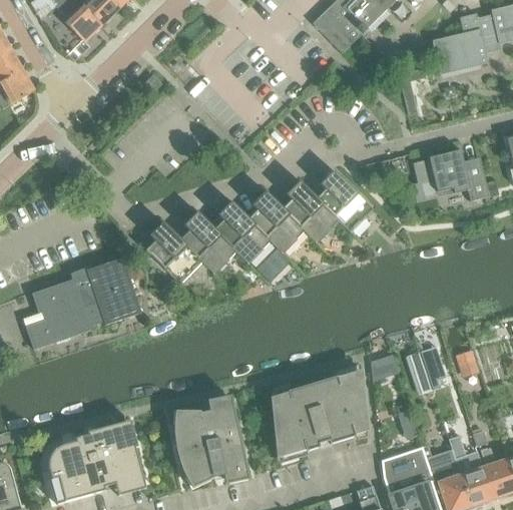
[(60,8),(68,0),(52,0),(60,8)]
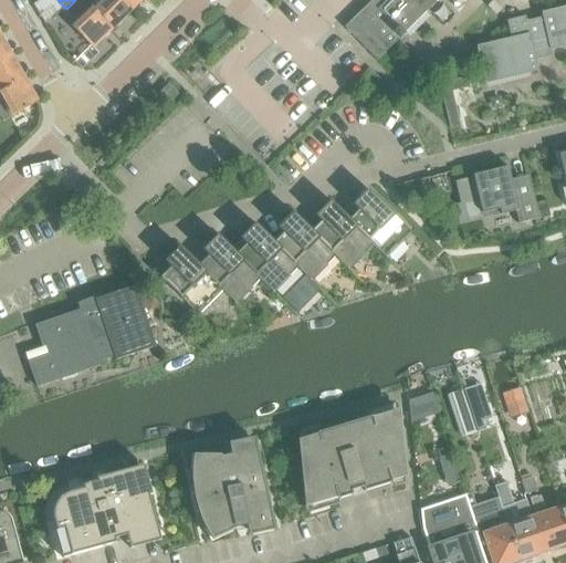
[(85,0),(90,4),(90,6),(111,27),(128,9),(119,0),(85,0)]
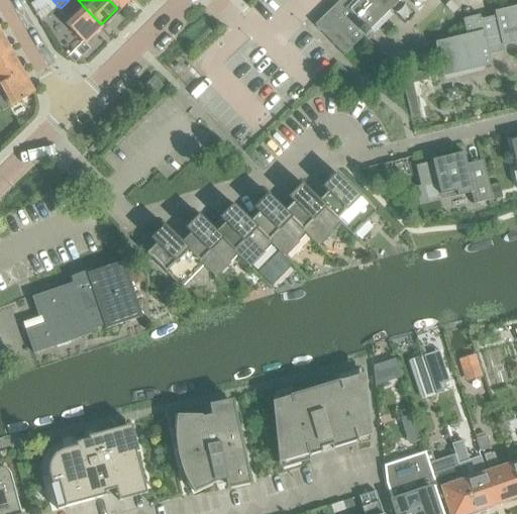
[(109,0),(117,8),(124,0),(109,0)]
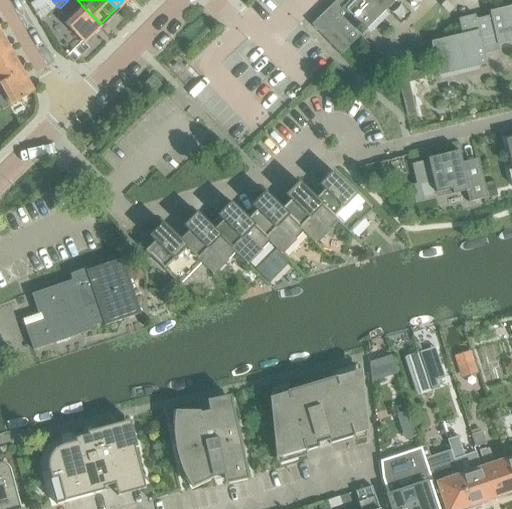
[(411,0),(334,0),(312,22),(342,52),(394,0),(411,0)]
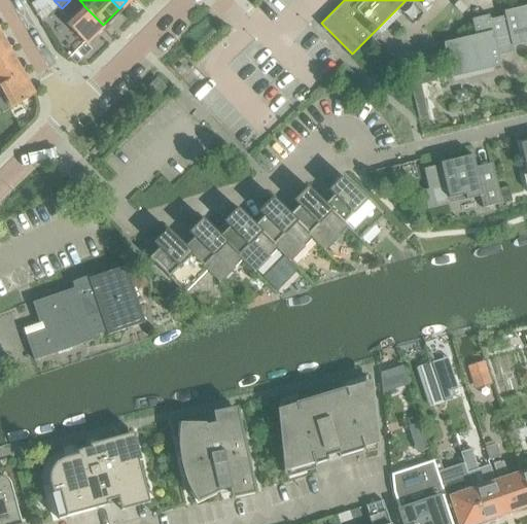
[(526,3),(503,9),(504,13),(490,18),(488,13),(471,18),(476,33),(444,40),(452,75),(501,63),(497,45),(512,42),(512,43),(526,39),(526,3)]
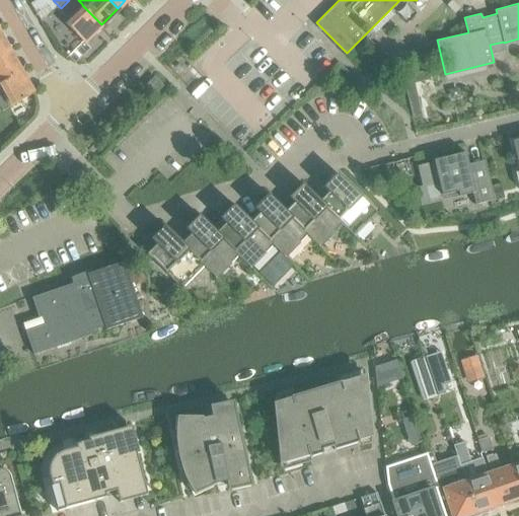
[(83,43),(101,24),(82,5),(64,22),(83,43)]
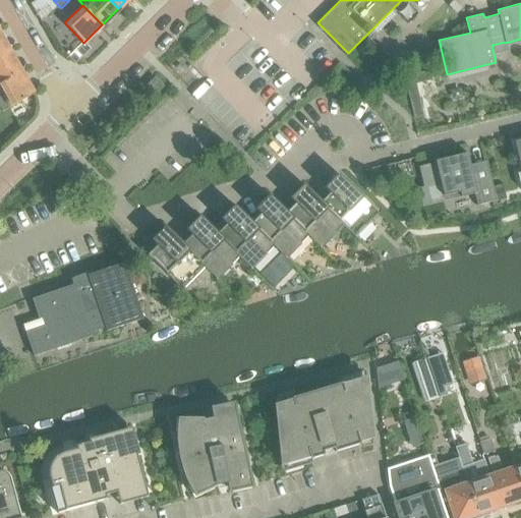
[(0,55),(12,49),(0,29),(0,55)]
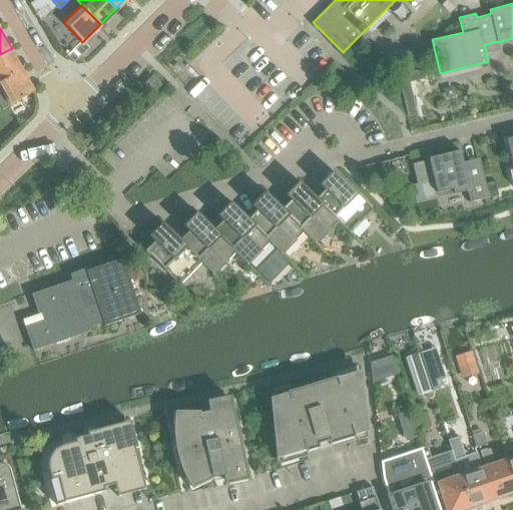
[(0,54),(0,81),(23,68),(12,48),(0,54)]
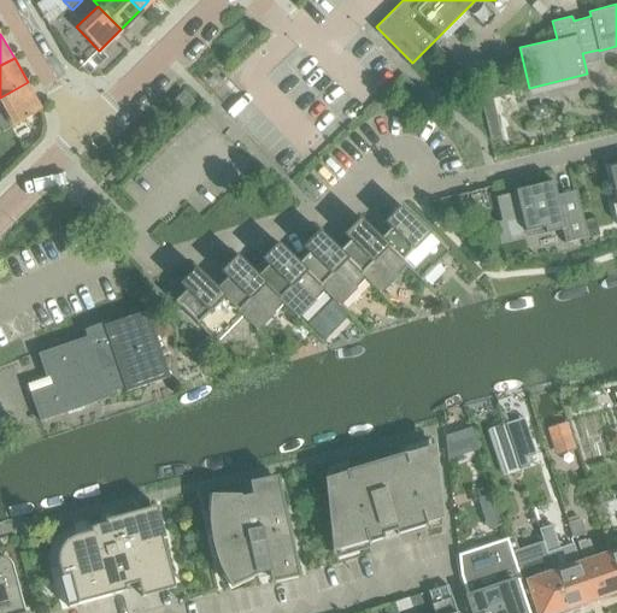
[(0,127),(1,130),(42,106),(28,82),(0,98),(0,127)]
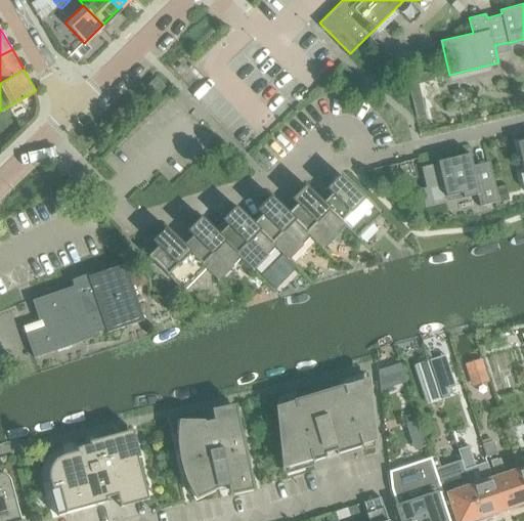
[(419,82),(435,78),(433,70),(407,75),(418,117),(427,115),(419,82)]
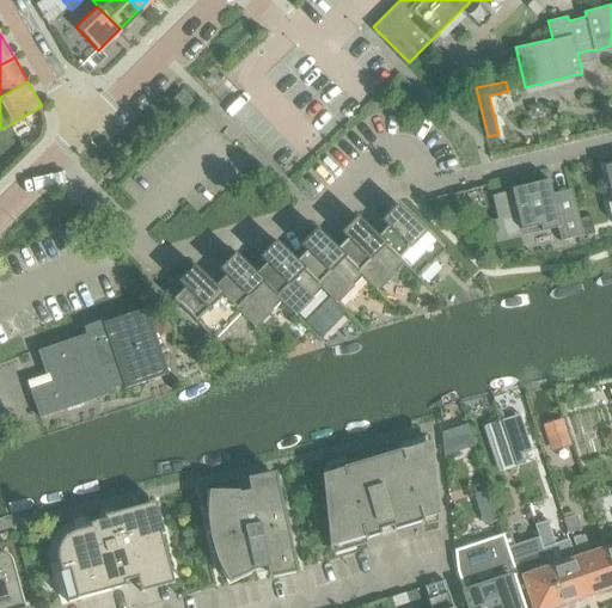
[(182,112),(190,104),(181,93),(172,102),(182,112)]
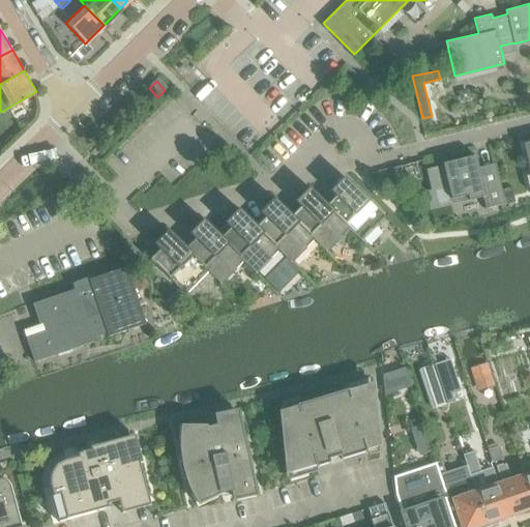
[(480,172),(476,153),(443,162),(443,164),(427,168),(432,188),(427,189),(431,208),(483,195),(486,206),(505,202),(497,168),(480,172)]
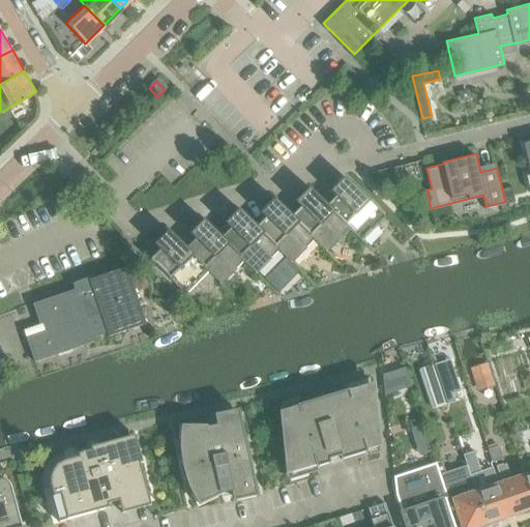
[(340,189),(327,202),(326,203),(350,226),(349,226),(362,238),(385,213),(346,176),(335,186),(340,189)]
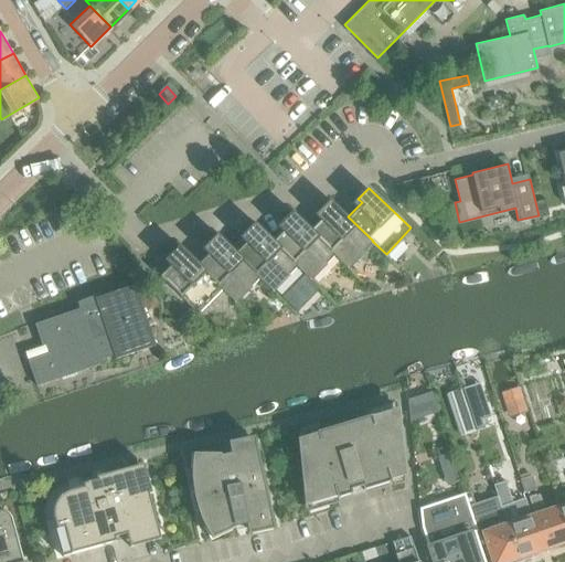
[(349,266),(372,241),(373,241),(348,216),(349,215),(331,199),(320,211),(324,214),(311,228),(310,229),(336,252),(334,253),(349,266)]
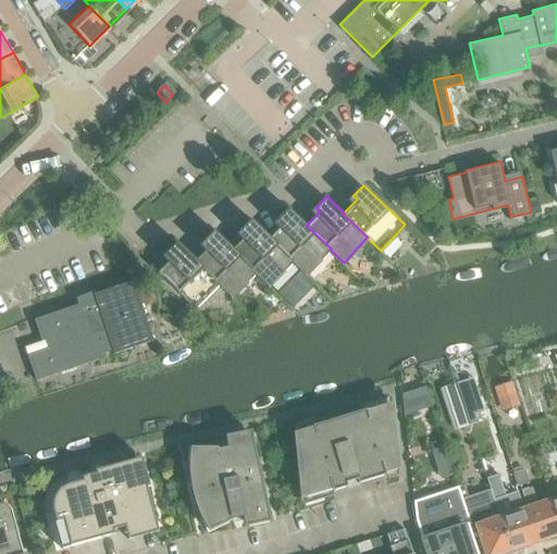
[(282,223),(270,236),(269,236),(294,260),(293,260),(307,273),(330,249),(331,248),(306,225),(307,224),(289,208),(279,219),(282,223)]
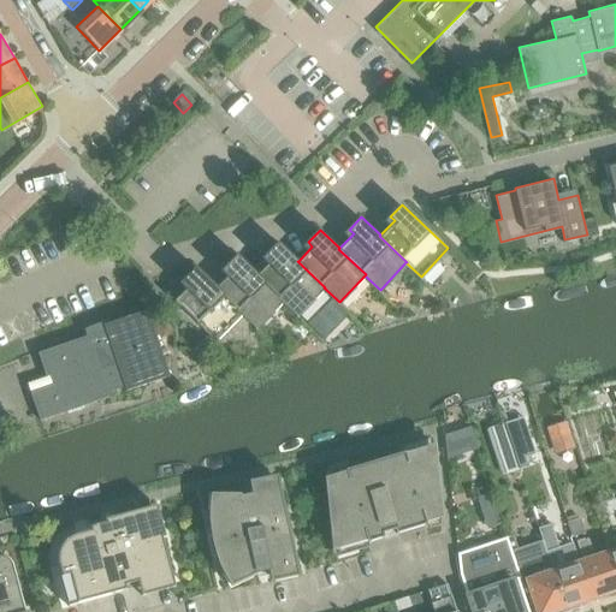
[(271,259),(258,273),(256,274),(284,299),(283,301),(298,315),(324,287),(325,287),(297,261),(298,261),(279,242),(267,255),(271,259)]
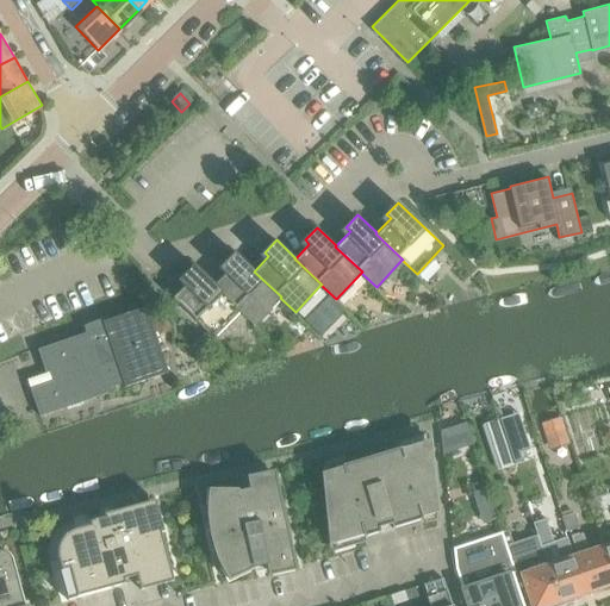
[(228,269),(215,283),(213,283),(241,310),(240,311),(254,324),(280,298),(281,297),(254,272),(255,270),(236,252),(224,264),(228,269)]
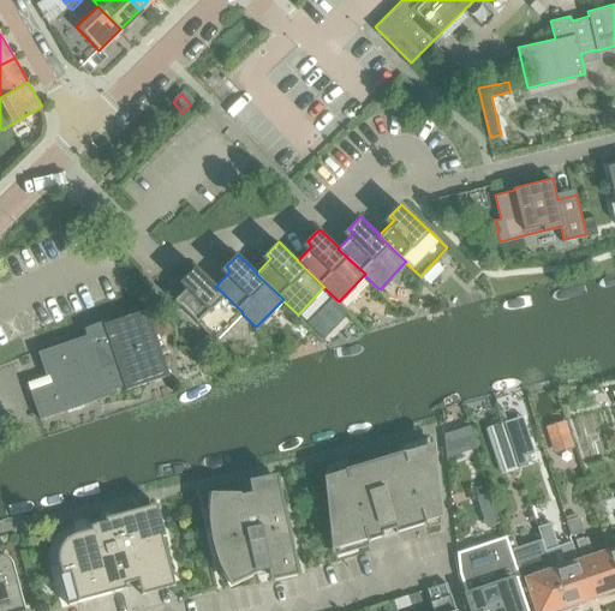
[(215,340),(242,313),(243,312),(215,286),(216,286),(197,268),(185,280),(189,283),(174,300),(215,340)]
